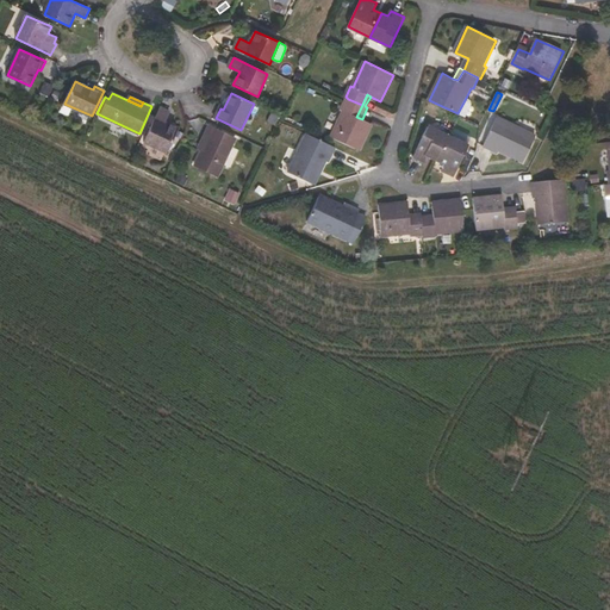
[(458,113),(466,117),(473,104),(472,101),(466,98),(458,113)]
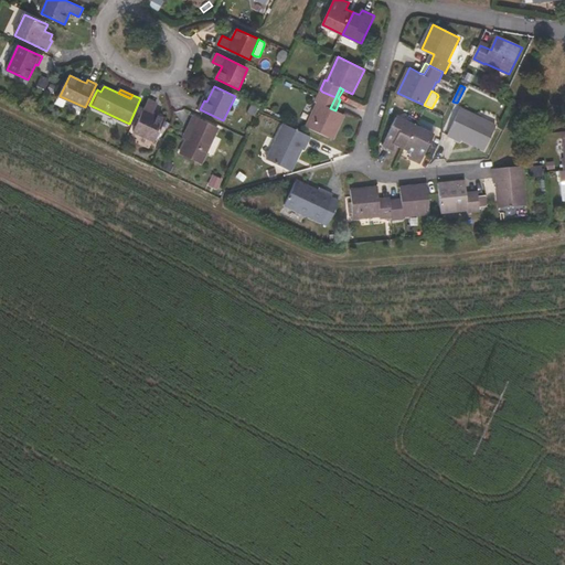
[(333,139),(345,115),(336,110),(330,108),(336,97),(322,92),(317,102),(319,103),(307,127),(333,139)]
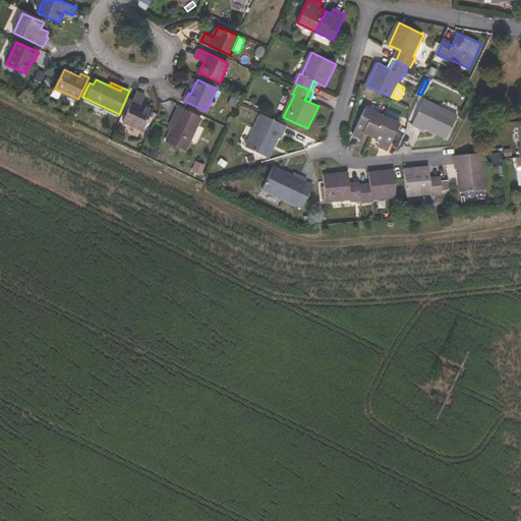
[(124,120),(142,129),(153,109),(142,104),(147,96),(137,92),(124,120)]
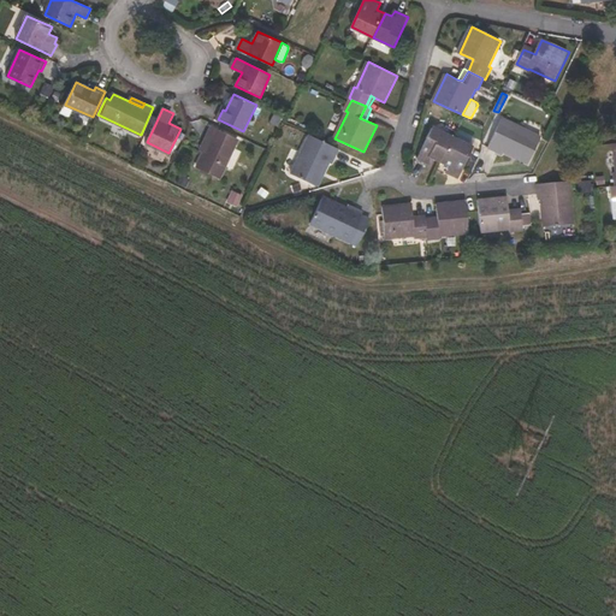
[(516,154),(531,161),(543,137),(502,118),(489,147),(504,154),(504,153),(505,152),(515,157),(516,154)]
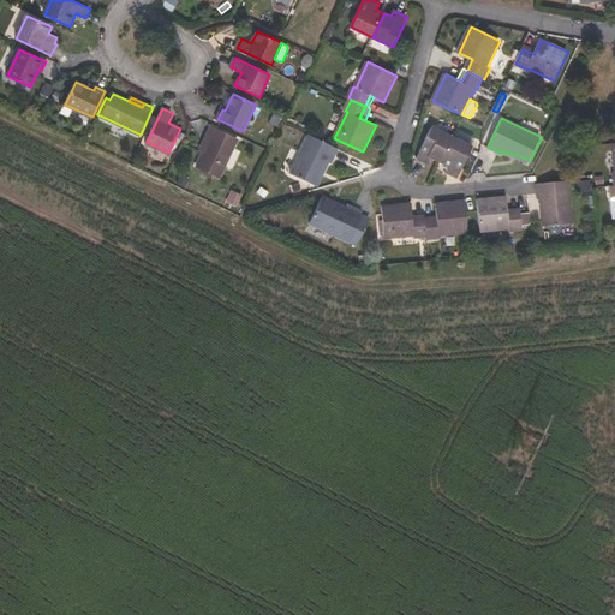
[(199,168),(220,178),(239,138),(214,126),(209,137),(213,138),(207,151),(199,168)]
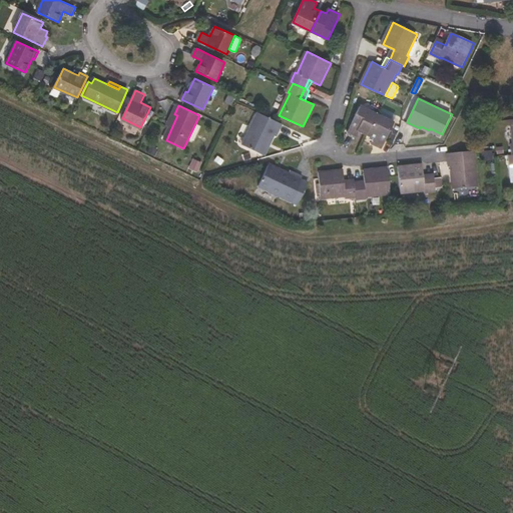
[(383,147),(395,122),(361,106),(349,131),(359,136),(362,131),(375,137),(372,142),(383,147)]
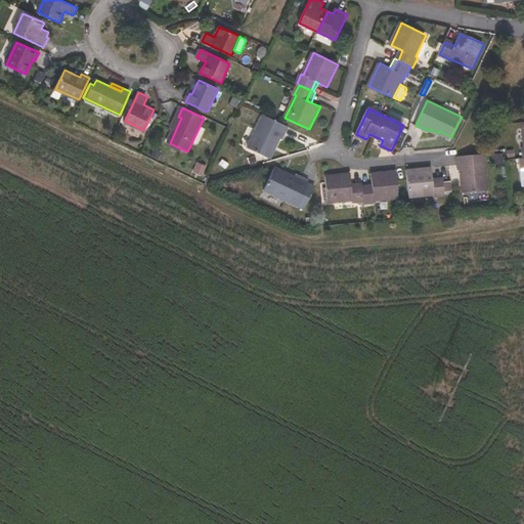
[(282,138),(282,139),(289,126),(264,115),(249,147),(268,158),(274,145),(276,145),(280,137),(282,138)]
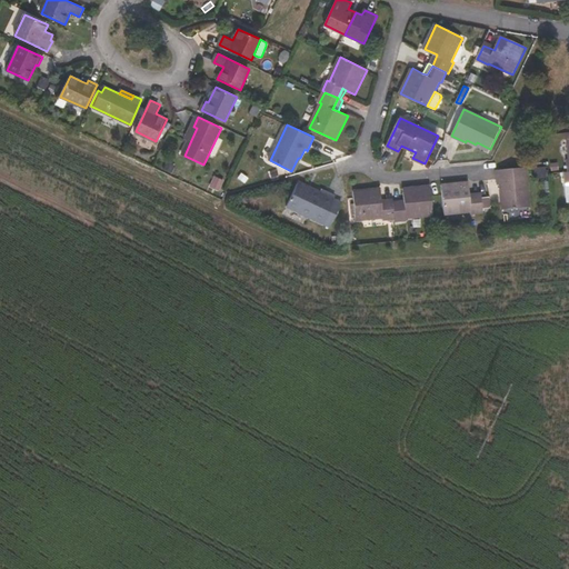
[(188,138),(191,140),(197,128),(193,127),(188,138)]
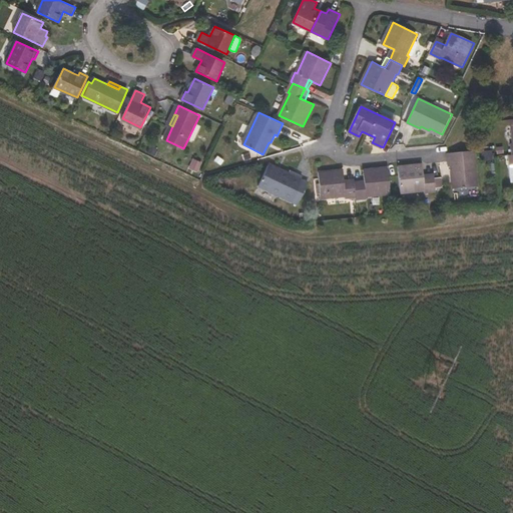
[(441,137),(442,134),(430,128),(429,130),(421,126),(420,127),(441,137)]
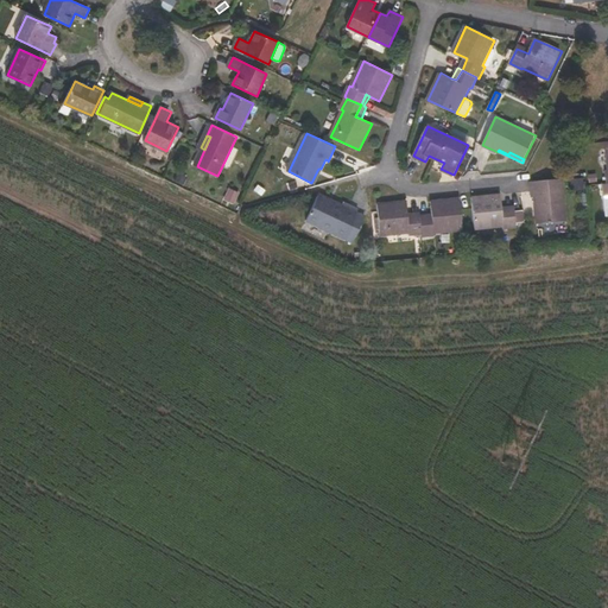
[(311,183),(316,184),(328,160),(325,159),(321,169),(318,169),(311,183)]
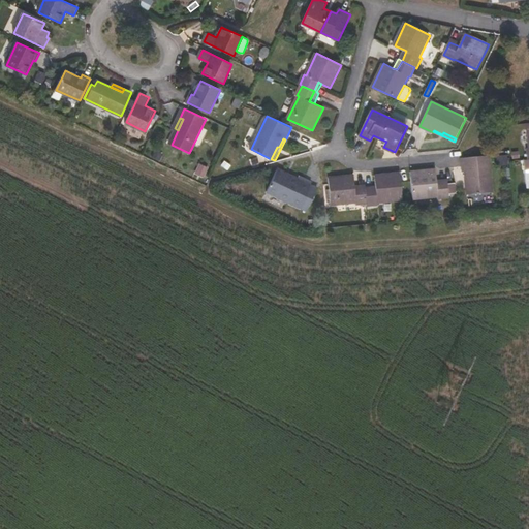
[(153,156),(161,160),(164,153),(157,150),(153,156)]
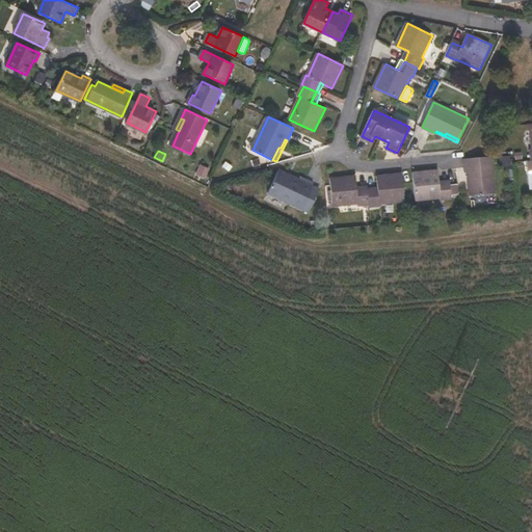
[(495,193),(497,193),(493,156),(466,159),(467,173),(468,173),(470,173),(471,182),(473,182),(474,195),(495,193)]
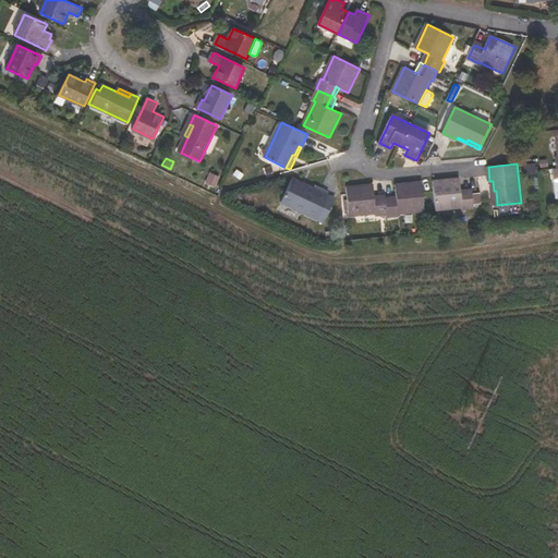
[(535,164),(523,165),(523,174),(535,174),(535,164)]
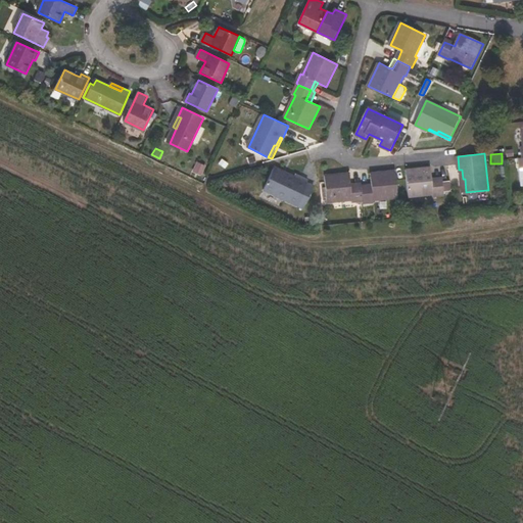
[(200,176),(205,167),(197,161),(191,171),(200,176)]
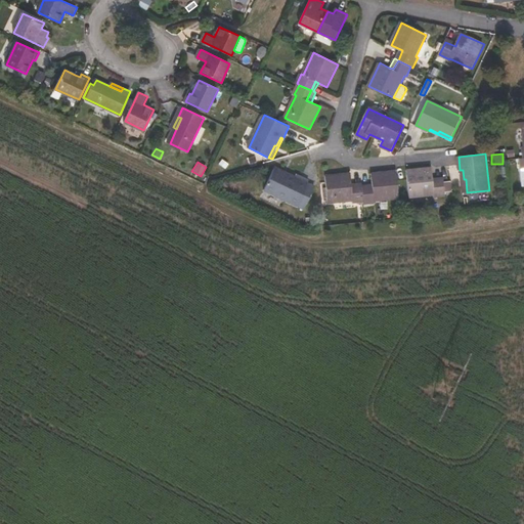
[(296,176),(297,175),(275,166),(274,169),(288,175),(288,173),(296,176)]
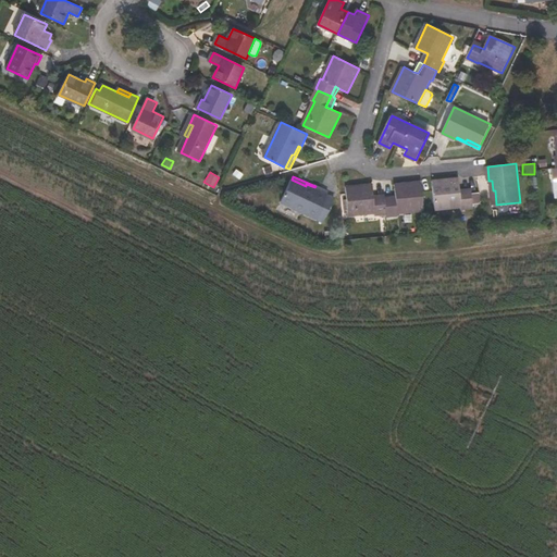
[(462,209),(474,208),(473,192),(461,193),(460,189),(460,177),(433,181),(436,209),(462,207),(462,209)]
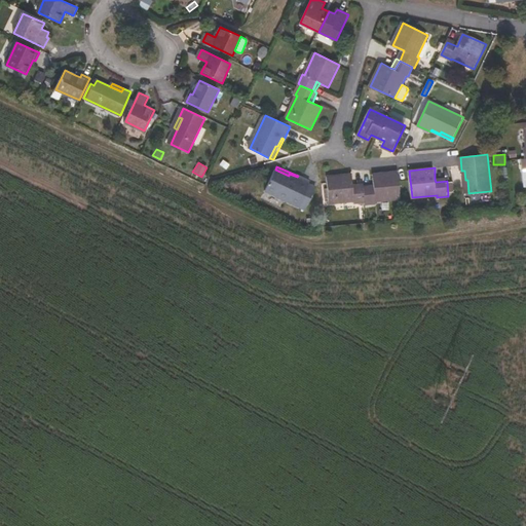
[(266,190),(306,209),(317,185),(310,182),(311,181),(298,175),(298,176),(297,177),(289,174),(289,176),(275,170),(266,190)]
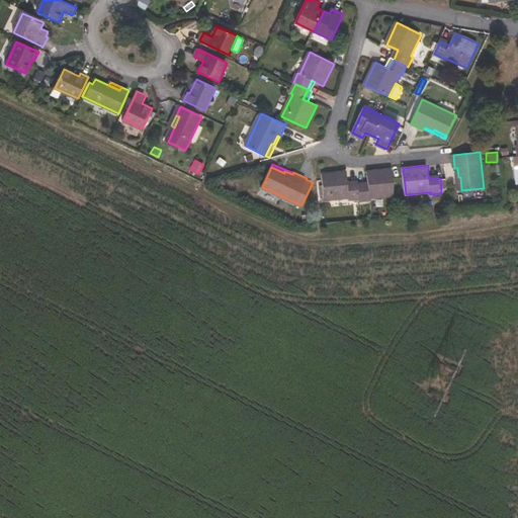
[(371,197),(396,195),(394,170),(367,171),(368,181),(368,184),(359,185),(349,185),(348,181),(348,172),(323,173),(325,199),(349,198),(350,199),(360,199),(360,200),(371,200),(371,197)]
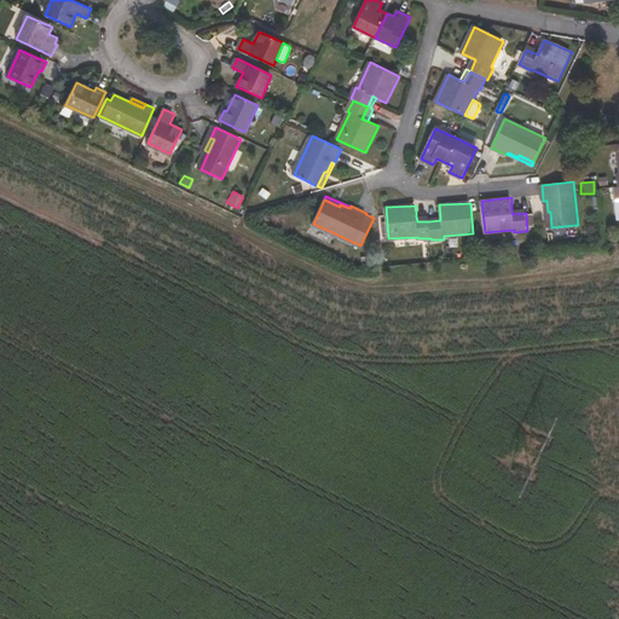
[(554,237),(577,235),(576,225),(551,227),(554,237)]
